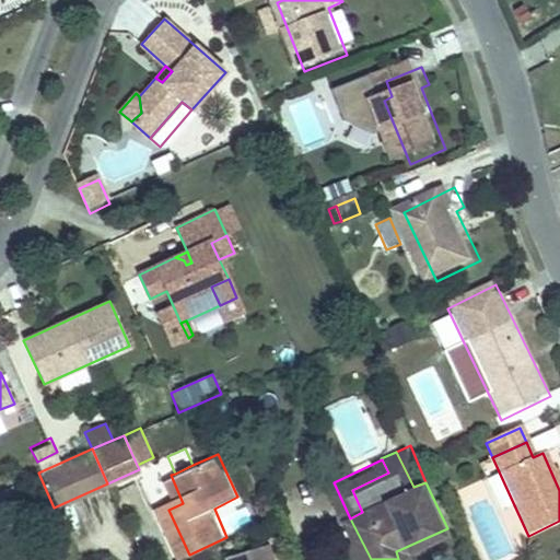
[(287,559),(275,534),(235,551),(238,559),(287,559)]
